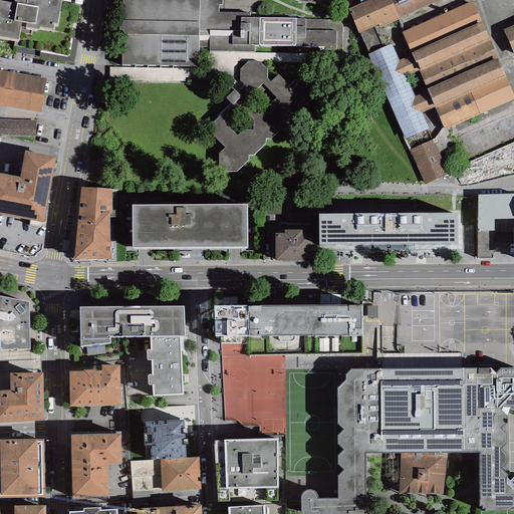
[(5,0),(6,1),(0,0),(0,36),(18,40),(21,22),(26,23),(25,27),(38,30),(39,26),(53,29),(54,24),(56,24),(60,0),(5,0)]
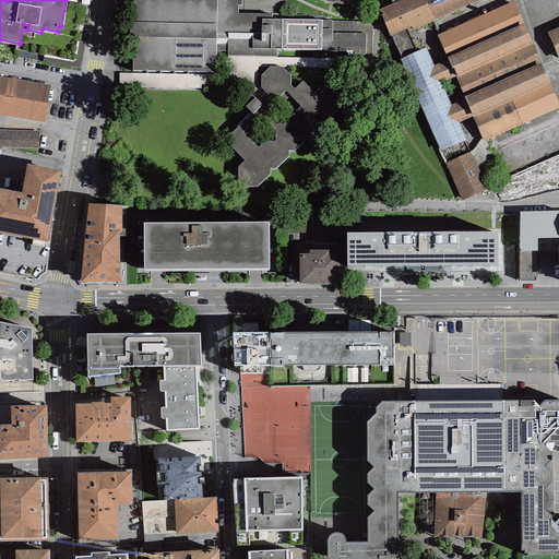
[(133,0),(132,69),(216,71),(216,51),(227,51),(227,56),(276,57),(276,49),(347,51),(347,59),(372,60),(373,22),(322,20),(322,15),(273,14),(273,13),(238,13),(238,4),(241,6),(241,0),(133,0)]
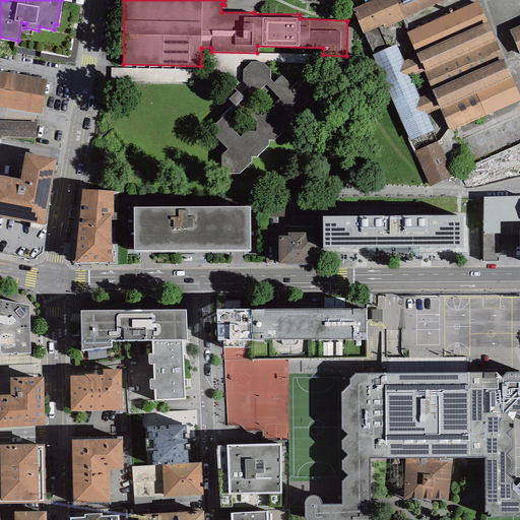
[(395,0),(373,0),(353,9),(364,33),(382,24),(384,28),(404,19),(395,0)]
